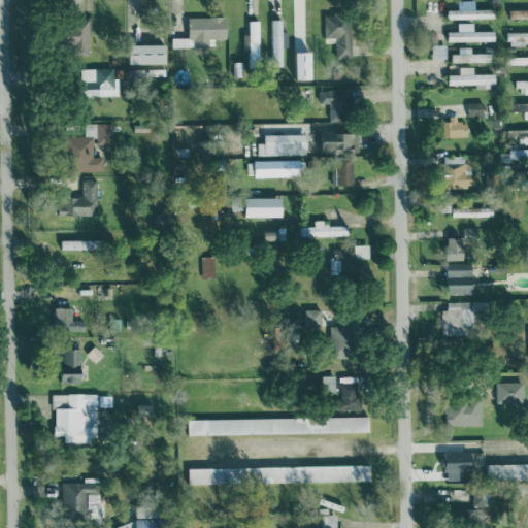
[(495,7),(448,8),(449,18),(495,17),(495,7)]
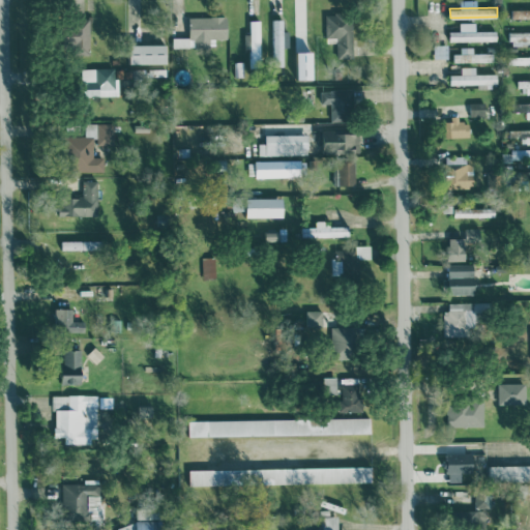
[(529,7),(511,8),(511,18),(529,17),(529,7)]
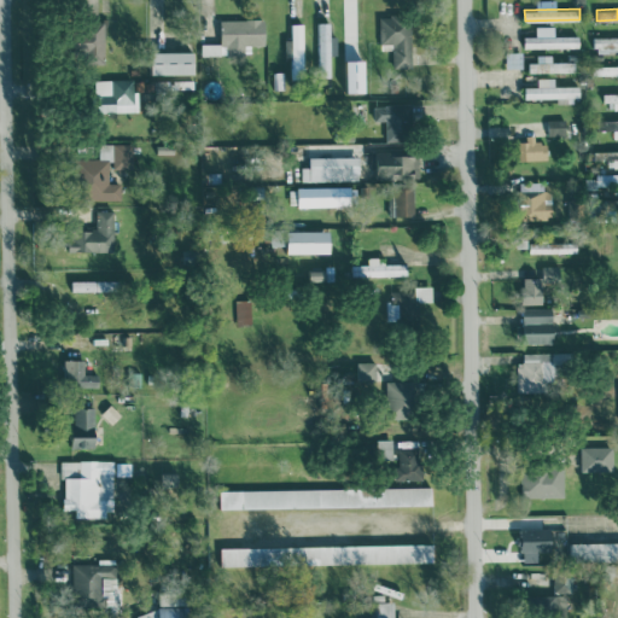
[(394,68),(412,68),(412,15),(380,15),(380,44),(392,42),(394,68)]
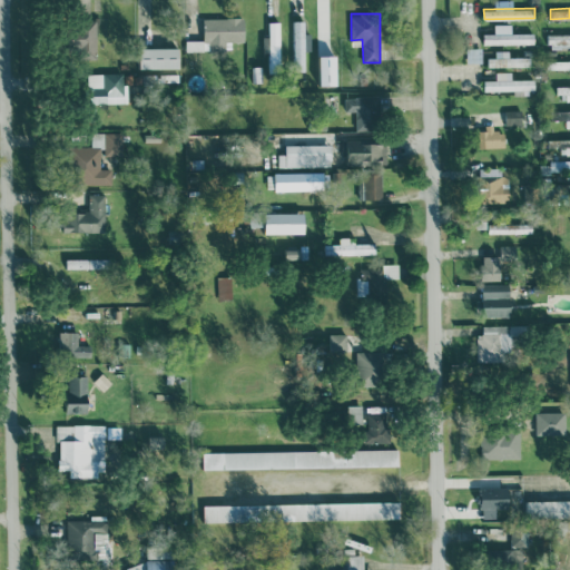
[(204,18),(204,39),(186,39),(186,51),(206,50),(227,49),(226,41),(245,41),(244,17),(204,18)]
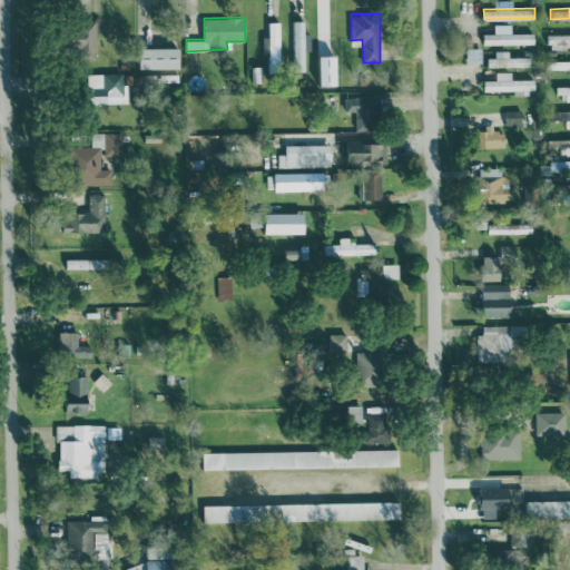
[(281,20),(268,20),(269,36),(263,36),(263,52),(268,52),(268,72),(281,71),(281,20)]
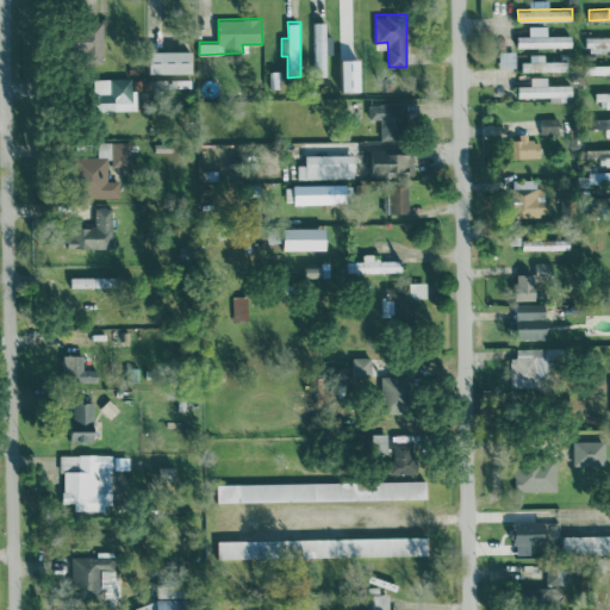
[(325,75),(327,22),(315,22),(313,75),(325,75)]
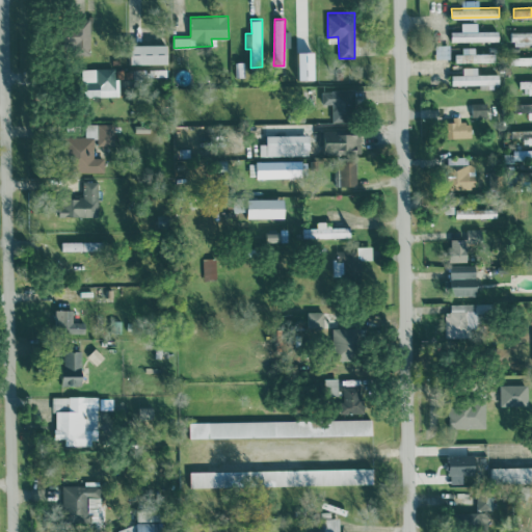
[(90,54),(90,20),(64,20),(64,47),(73,47),(73,54),(90,54)]
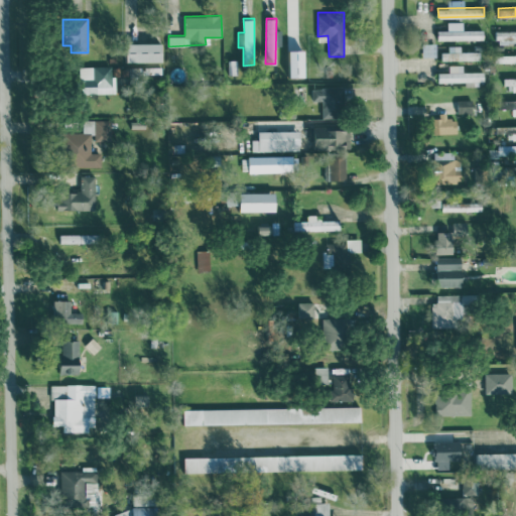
[(484,28),(464,29),(464,21),(447,21),(448,29),(437,29),(438,40),(484,38),(484,28)]
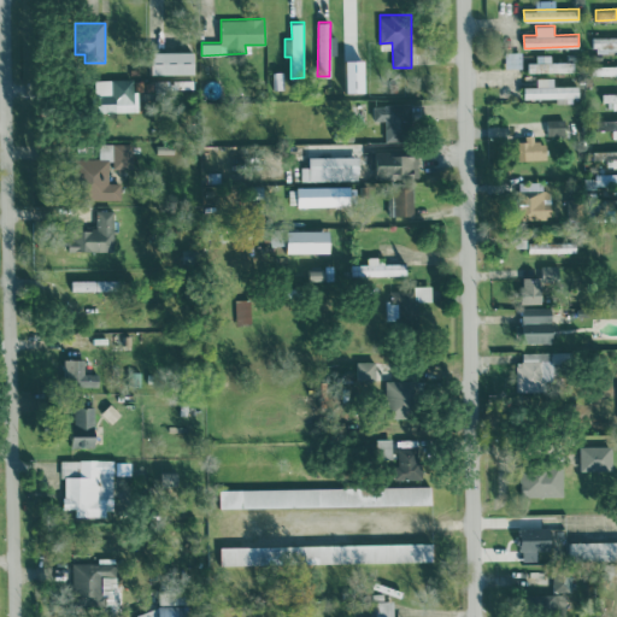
[(616,36),(594,36),(594,53),(616,53),(616,36)]
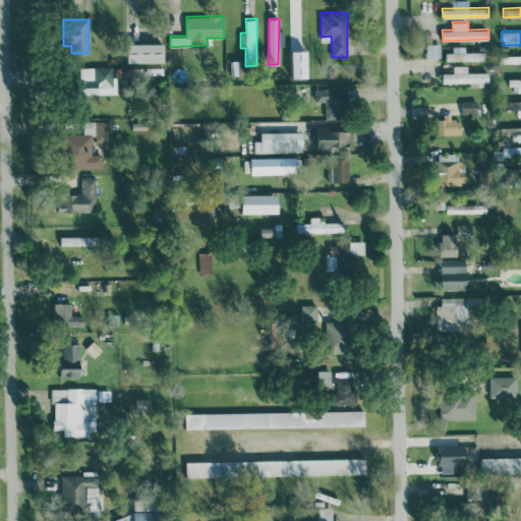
[(165,43),(128,43),(128,62),(165,62),(165,43)]
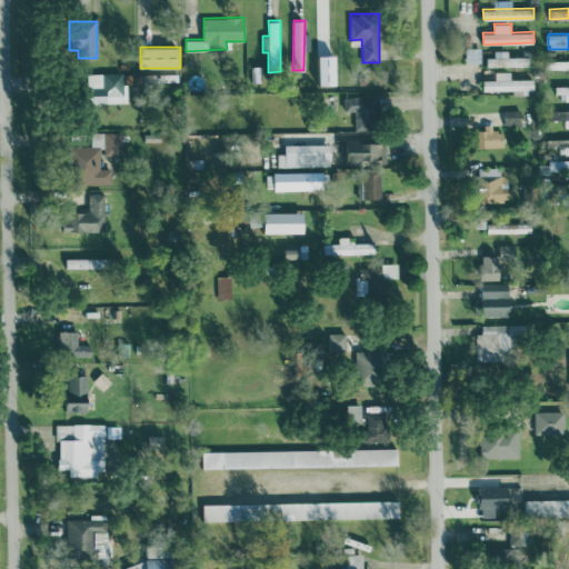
[(466,48),(467,62),(481,61),(481,47),(466,48)]
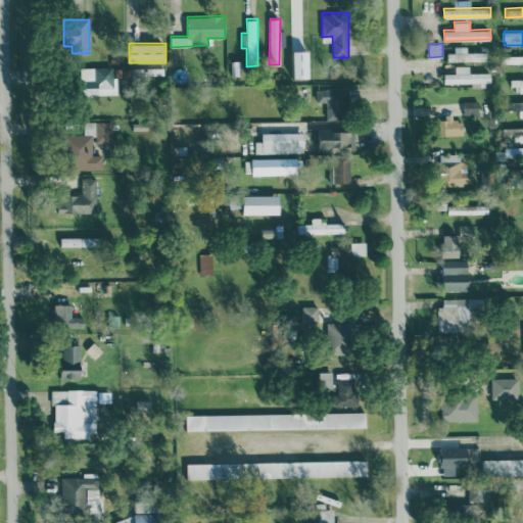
[(448,61),(487,60),(487,51),(468,51),(468,45),(456,46),(456,52),(448,52),(448,61)]
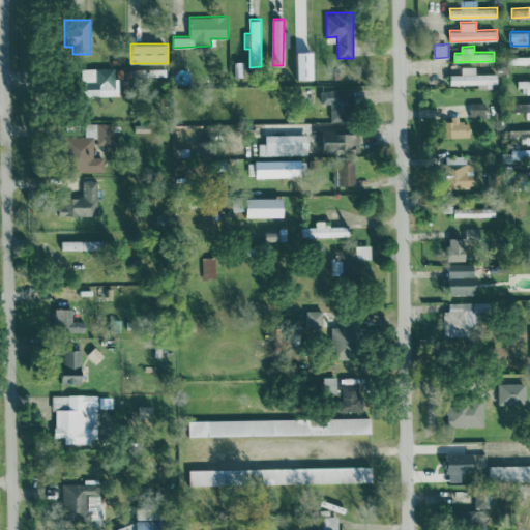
[(529,55),(510,55),(509,63),(529,63),(529,55)]
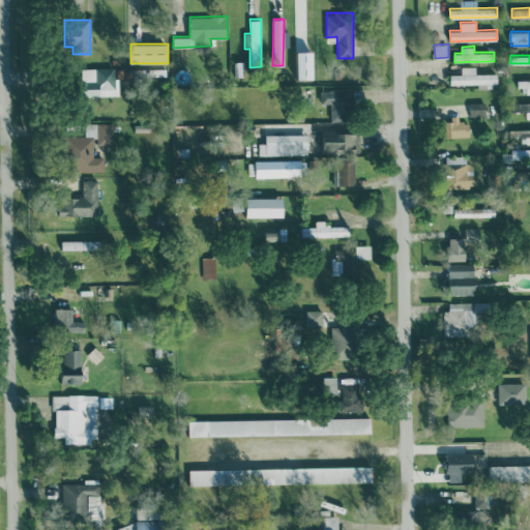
[(450,74),(450,84),(478,84),(478,87),(498,86),(498,72),(476,74),(476,65),(462,66),(462,74),(450,74)]
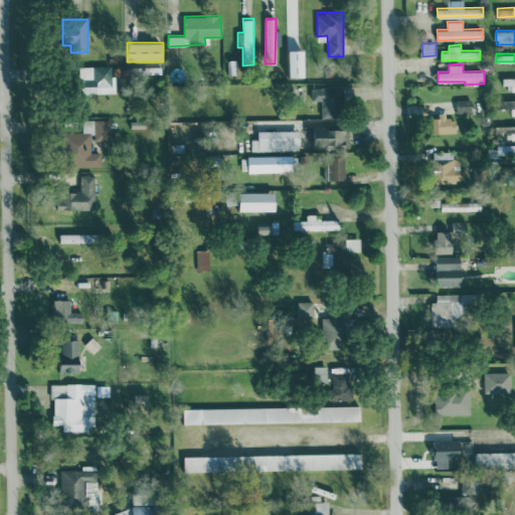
[(80,66),(81,93),(114,93),(113,65),(80,66)]
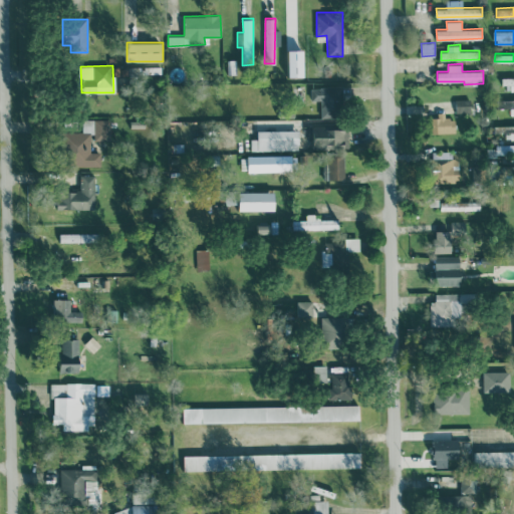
[(513,76),(504,76),(504,89),(513,89),(513,76)]
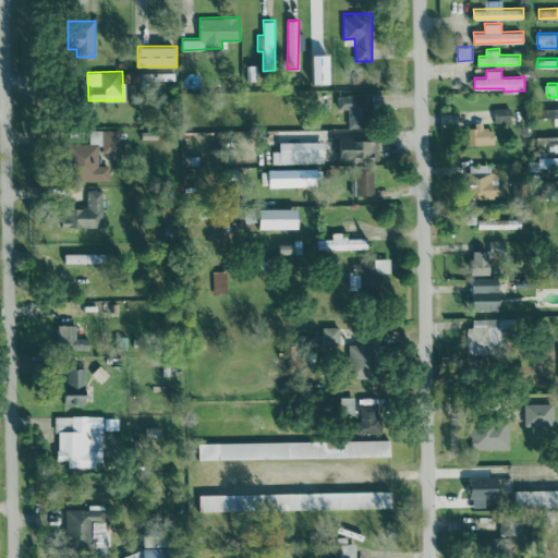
[(349,128),(372,126),(371,94),(338,95),(338,109),(348,108),(349,128)]
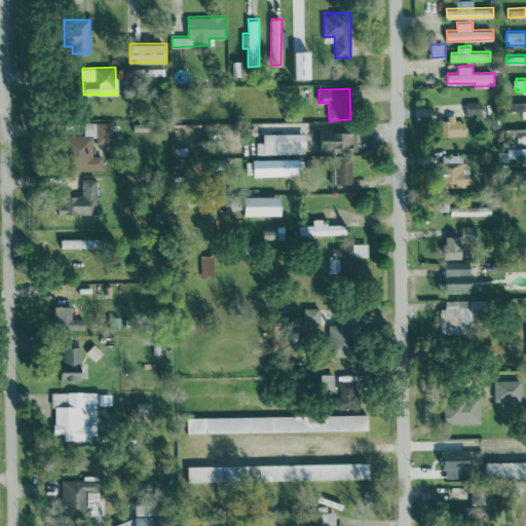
[(482,101),(466,102),(466,115),(482,115),(482,101)]
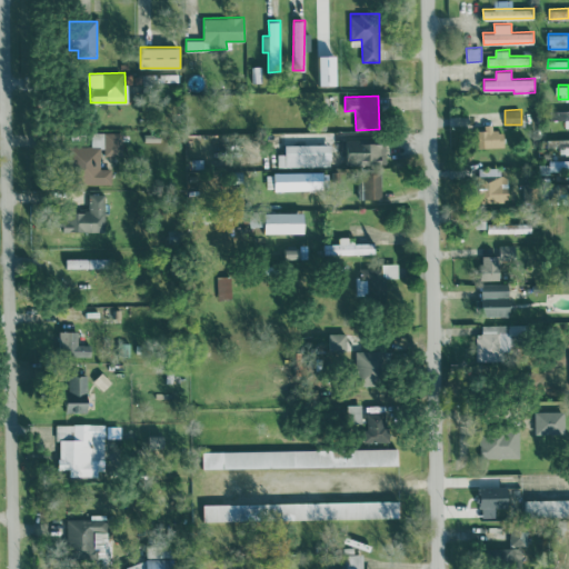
[(478,147),(505,146),(505,130),(493,131),(493,127),(478,127),(478,147)]
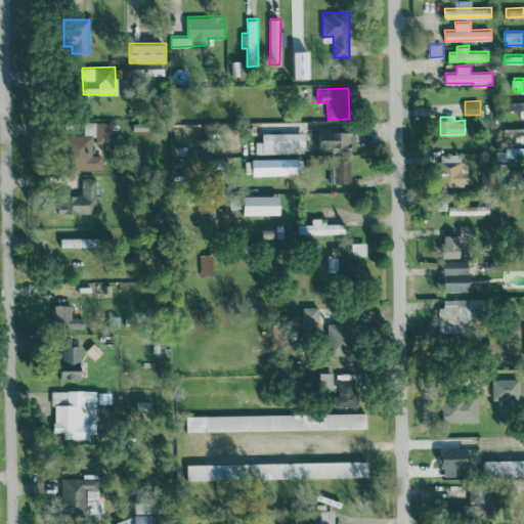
[(114,121),(84,121),(84,134),(67,134),(67,169),(103,169),(103,155),(93,155),(94,142),(113,142),(114,121)]
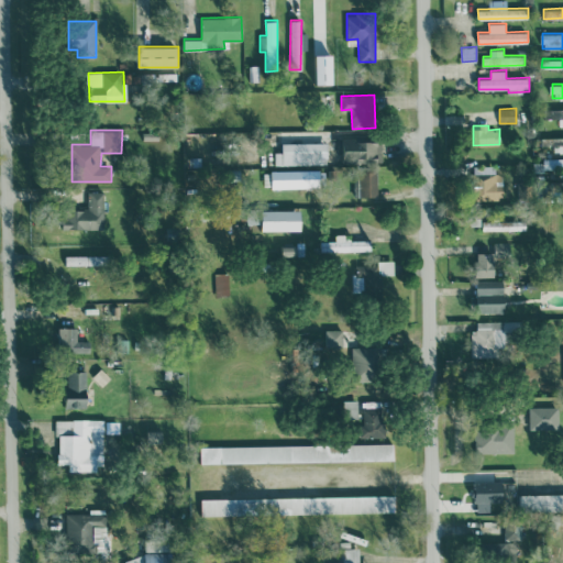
[(562,136),(553,138),(553,153),(562,152),(562,136)]
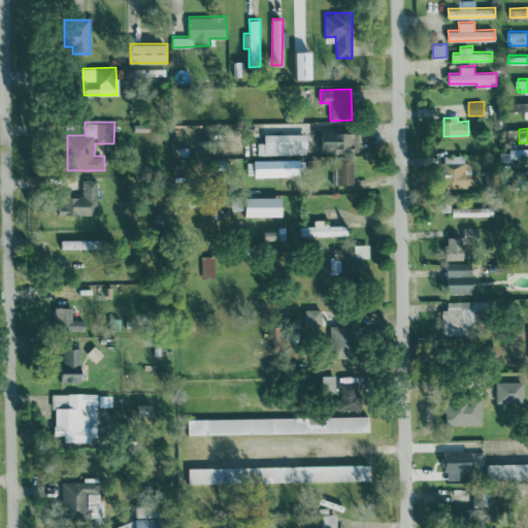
[(359,151),(359,130),(322,131),(322,152),(359,151)]
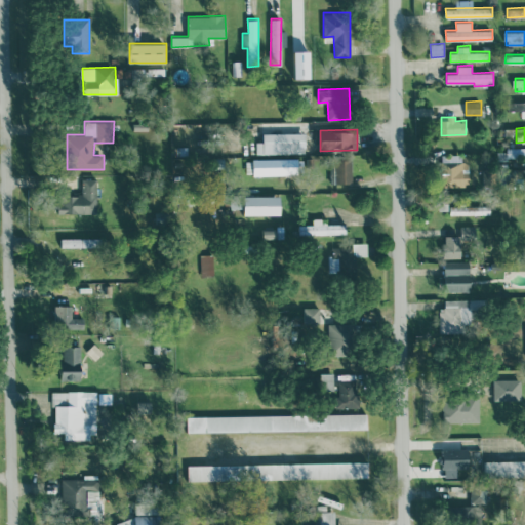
[(263,133),(263,142),(256,142),(257,153),(306,153),(306,132),(263,133)]
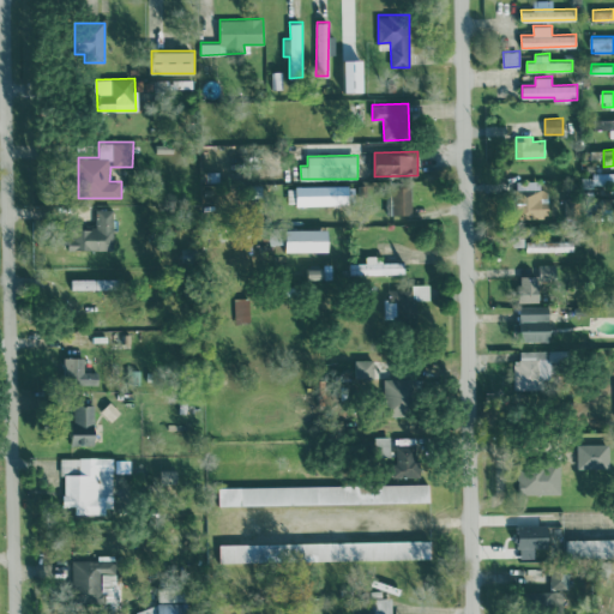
[(613,172),(591,173),(591,191),(613,190),(613,172)]
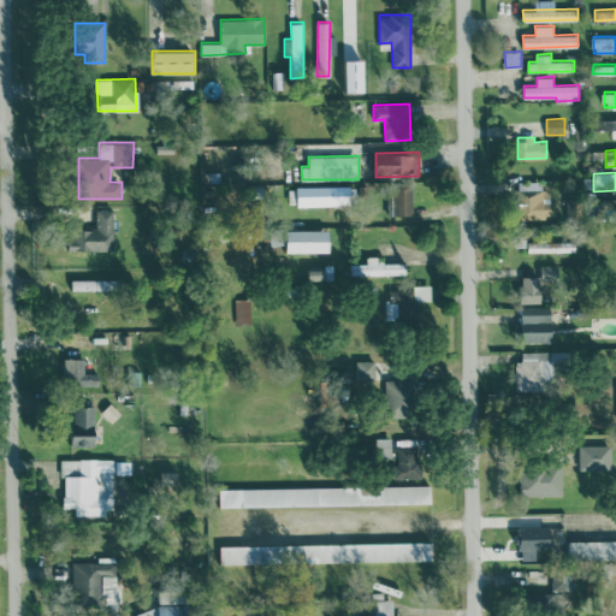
[(544,217),(543,207),(550,207),(550,189),(542,190),(540,181),(517,182),(519,218),(544,217)]
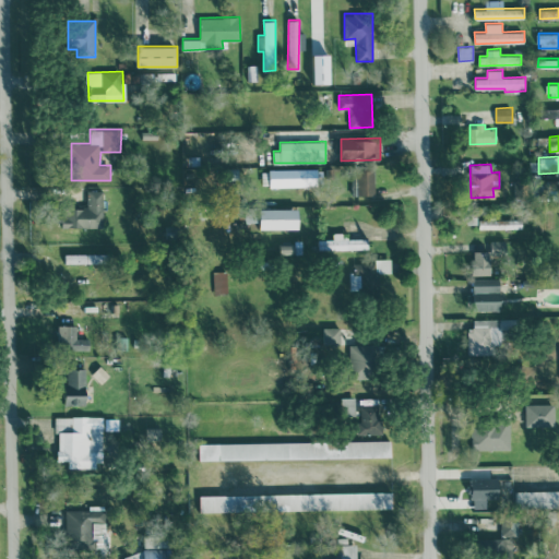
[(262,169),(262,187),(322,186),(321,168),(262,169)]
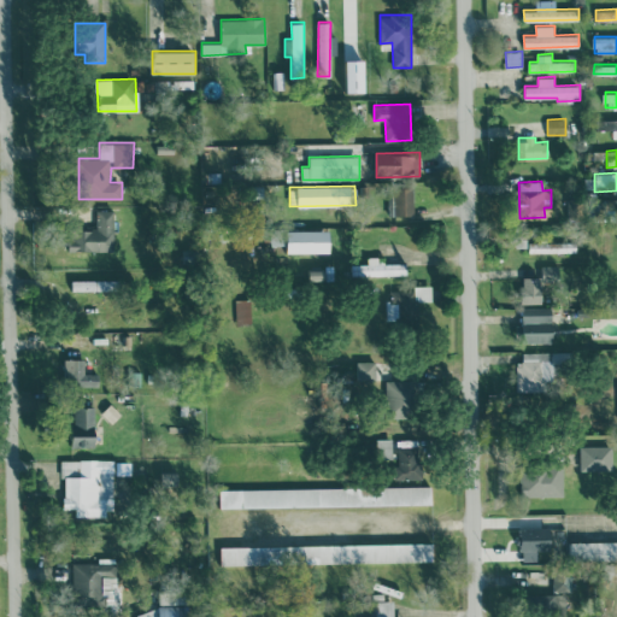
[(391,216),(415,215),(413,187),(389,187),(391,216)]
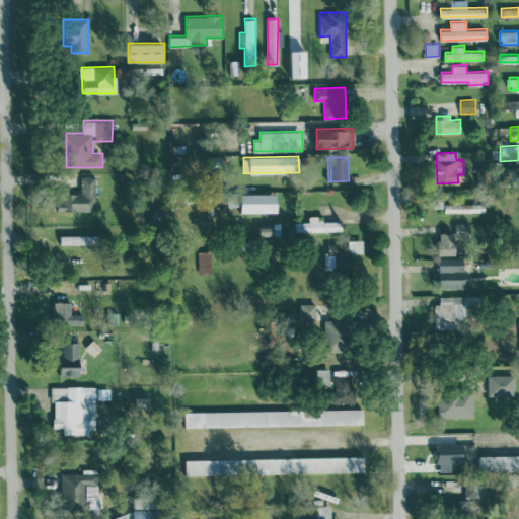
[(96,210),(96,176),(81,176),(81,193),(58,194),(59,211),(96,210)]
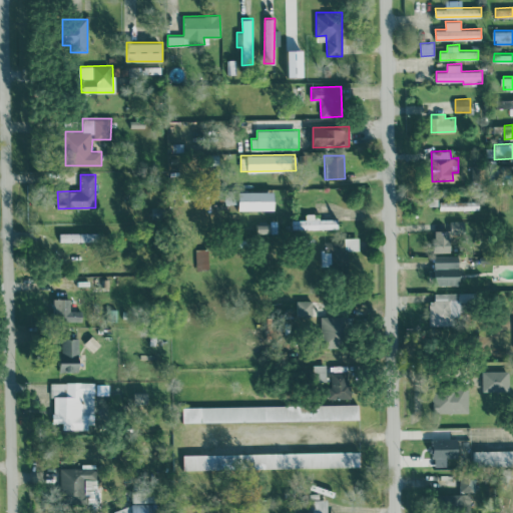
[(239,210),(275,209),(275,190),(239,191),(239,210)]
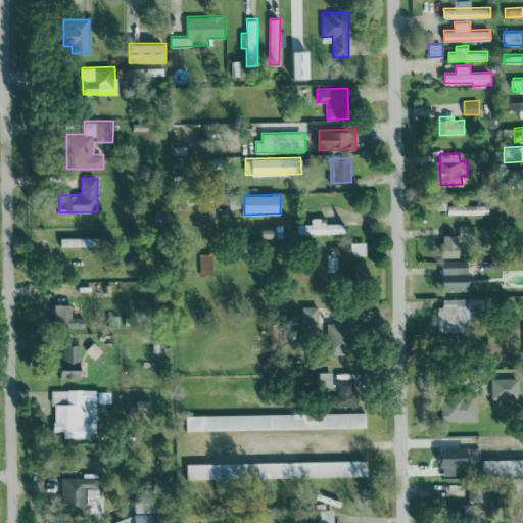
[(488,204),(448,203),(448,214),(488,214),(488,204)]
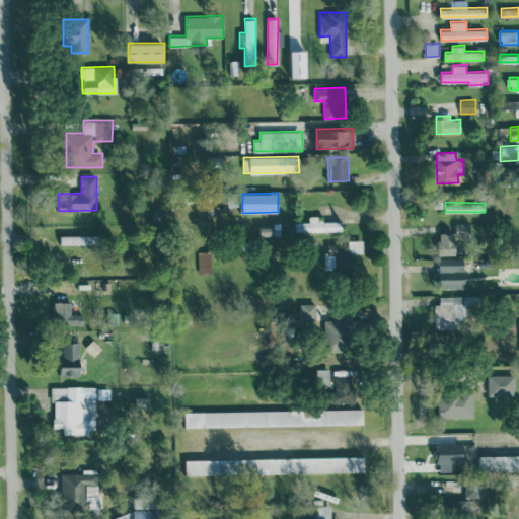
[(309,221),(296,222),(296,232),(342,231),(342,219),(309,220),(309,221)]
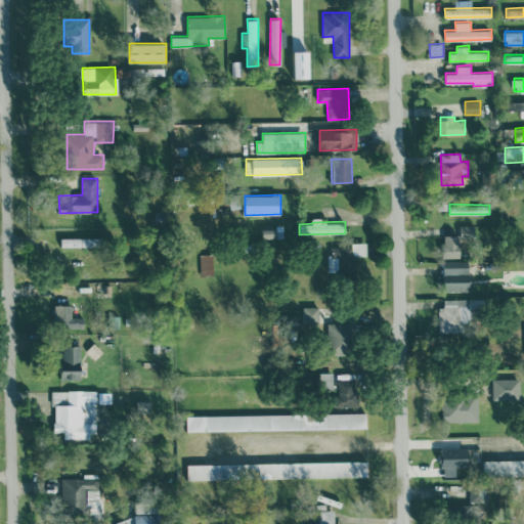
[(60,237),(60,247),(102,247),(102,237),(60,237)]
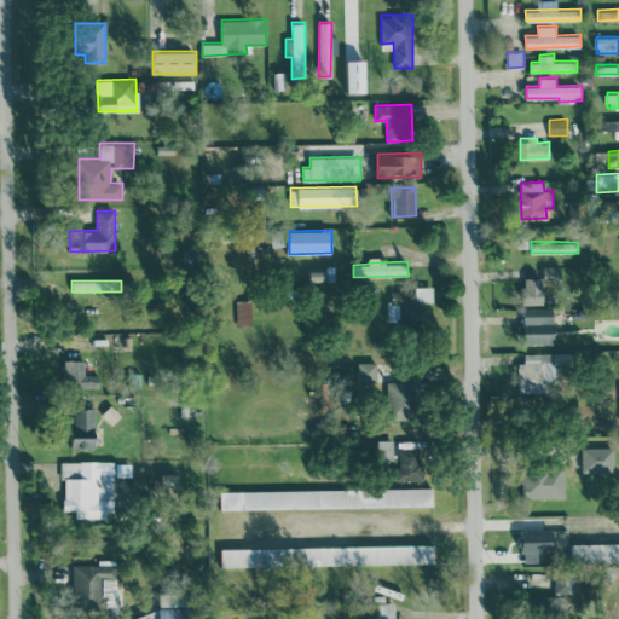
[(433,285),(415,285),(415,290),(388,290),(389,322),(421,322),(420,301),(433,301),(433,285)]
